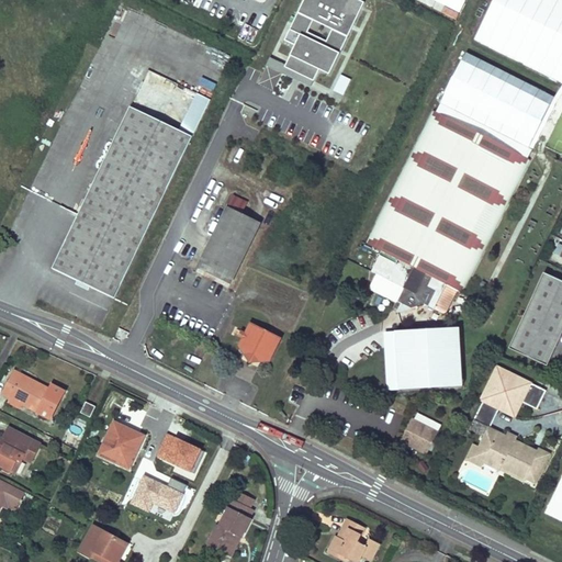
[(429,0),(460,15),(467,0),(429,0)]
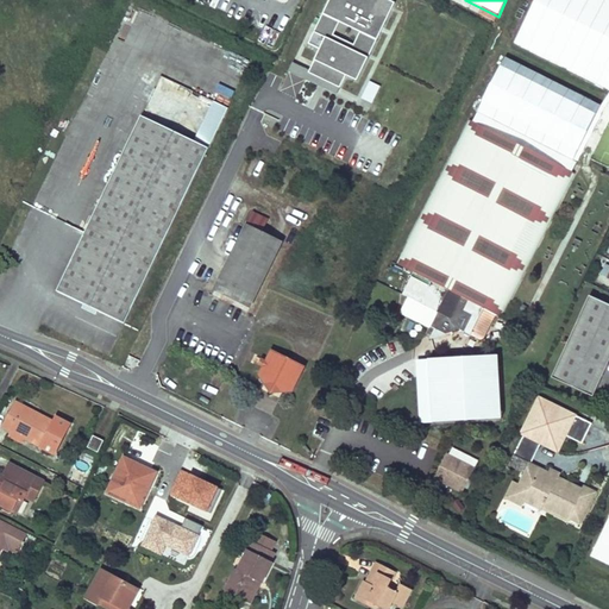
[(608,0),(535,0),(513,43),(607,92),(608,86),(608,0)]
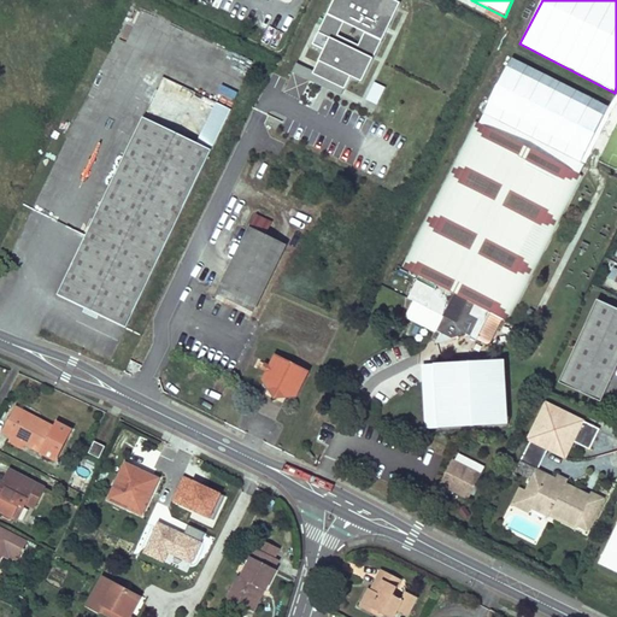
[(363,54),(351,80),(378,93),(391,68),(363,54)]
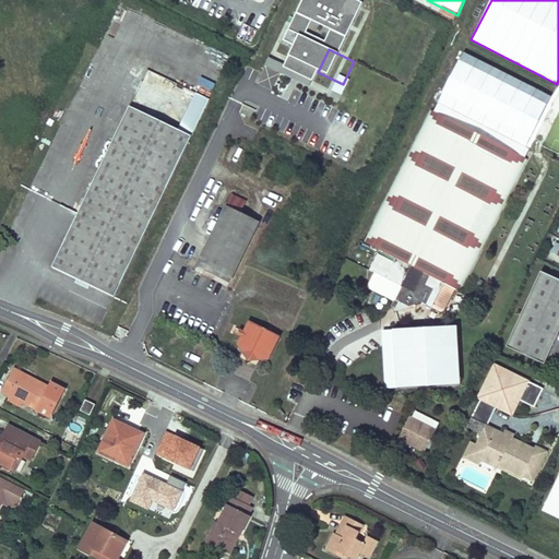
[(460,290),(528,159),(524,157),(552,98),(462,52),(433,111),(429,109),(363,241),(388,254),(385,258),(378,254),(369,271),(402,286),(395,299),(399,301),(395,310),(396,310),(409,307),(411,304),(414,305),(414,307),(425,304),(431,307),(443,282),(460,290)]
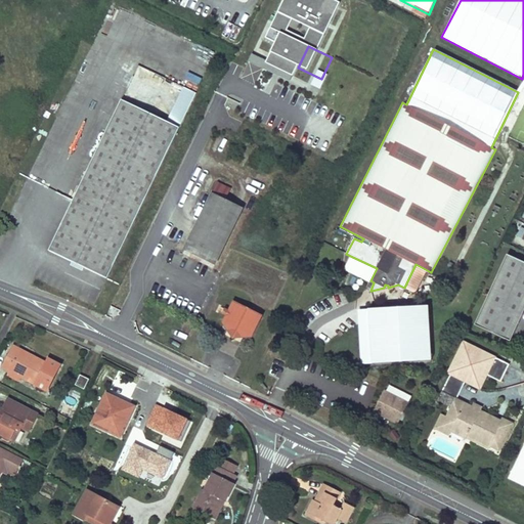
[(80,50),(79,57),(92,61),(94,53),(80,50)]
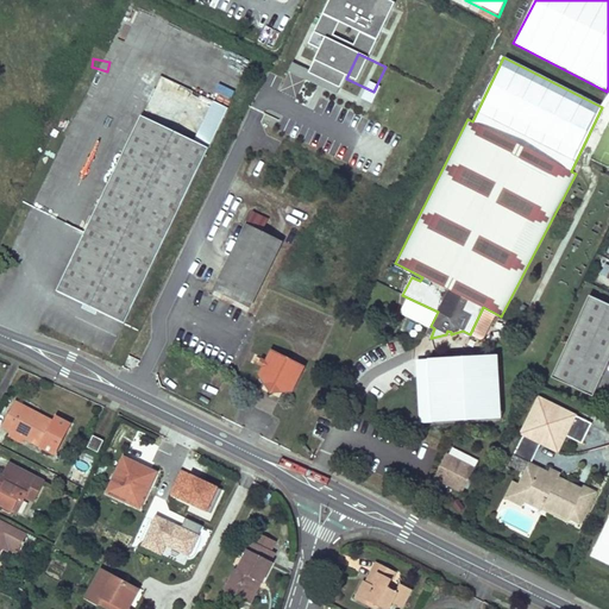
[(212,101),(193,142),(208,149),(227,108),(212,101)]
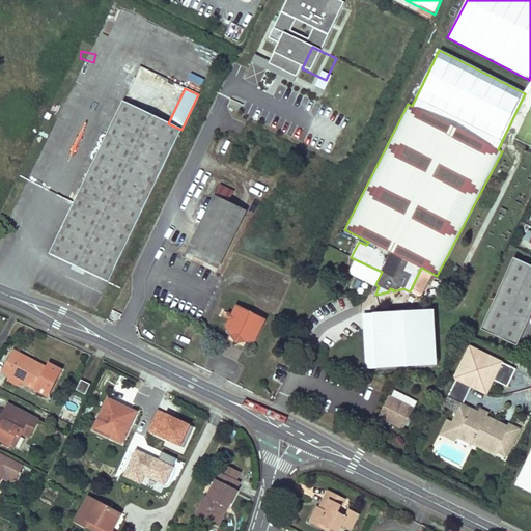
[(122,101),(49,254),(108,282),(182,130),(168,123),(122,101)]
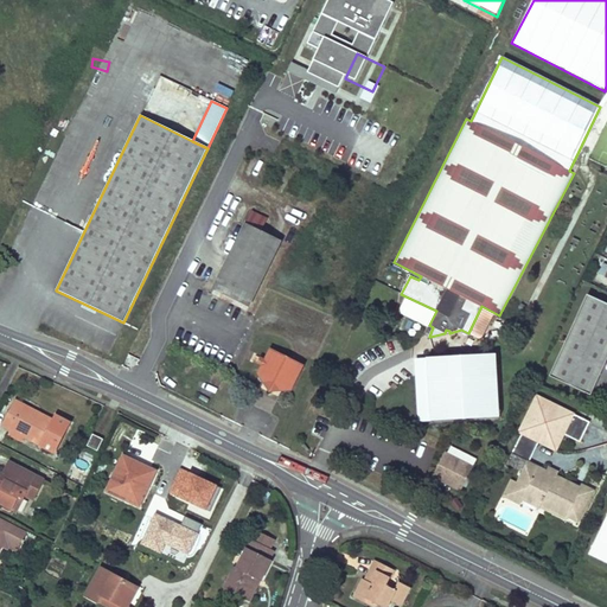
[(246,224),(213,289),(249,307),(281,241),(246,224)]
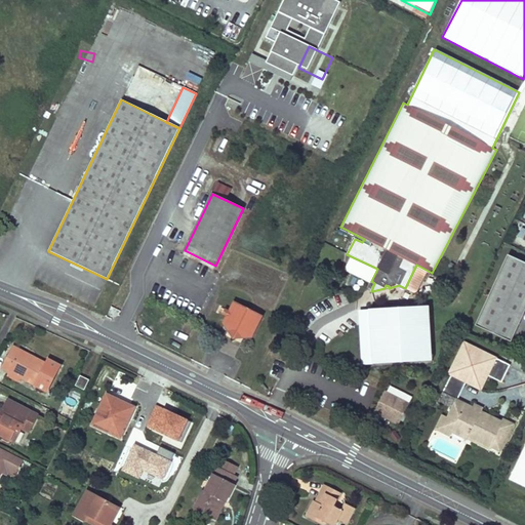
[(524,263),(509,255),(476,325),(511,341),(524,311),(524,263)]
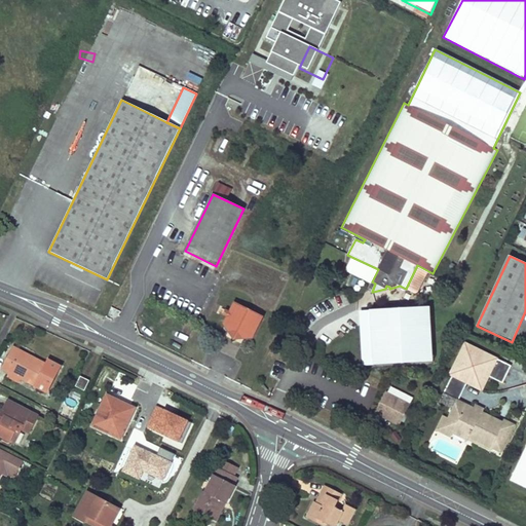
[(253,338),(264,316),(234,302),(229,311),(227,316),(223,324),(228,332),(238,331),(243,339),(253,338)]
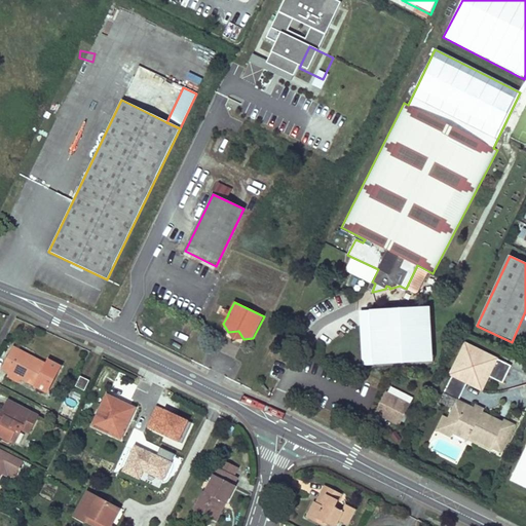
[(371,369),(434,367),(431,310),(369,313),(371,369)]
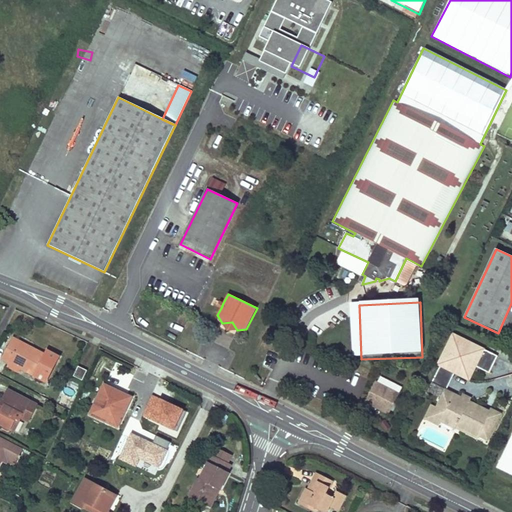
[(453,334),(438,364),(441,366),(439,370),(452,377),(455,372),(469,380),(476,366),(477,362),(480,363),(481,369),(489,373),(497,356),(453,334)]
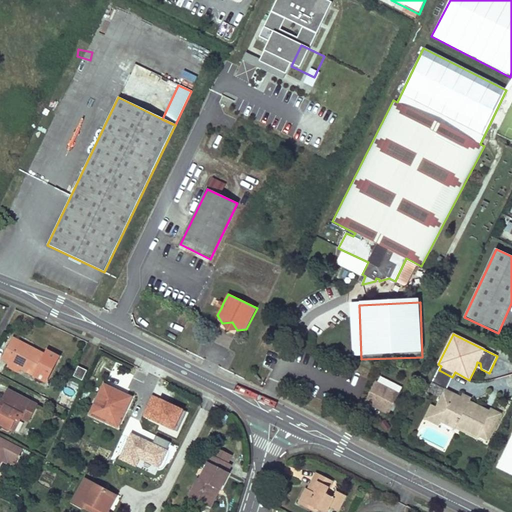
[(12,337),(1,358),(9,362),(21,368),(45,381),(58,357),(47,351),(45,354),(12,337)]
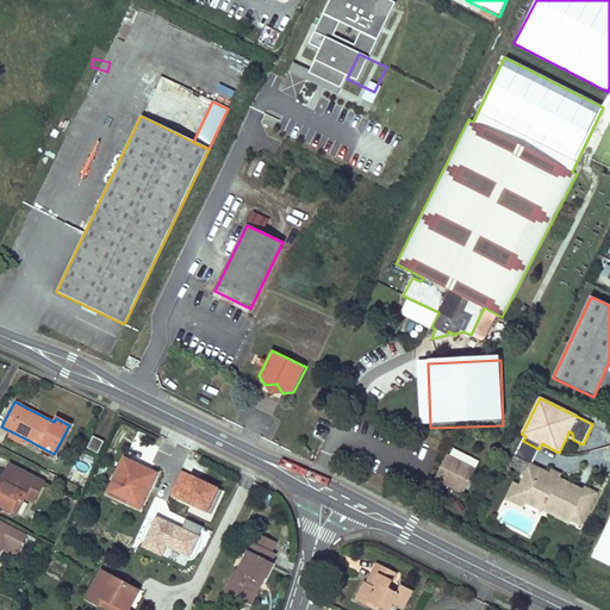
[(25,439),(11,431),(8,436),(23,443),(25,439)]
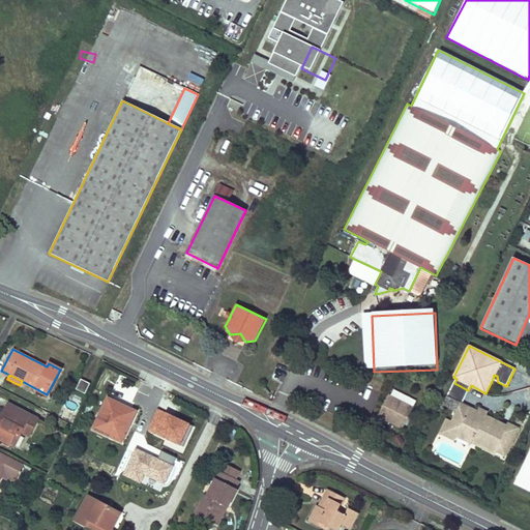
[(81,379),(77,389),(85,393),(90,384),(81,379)]
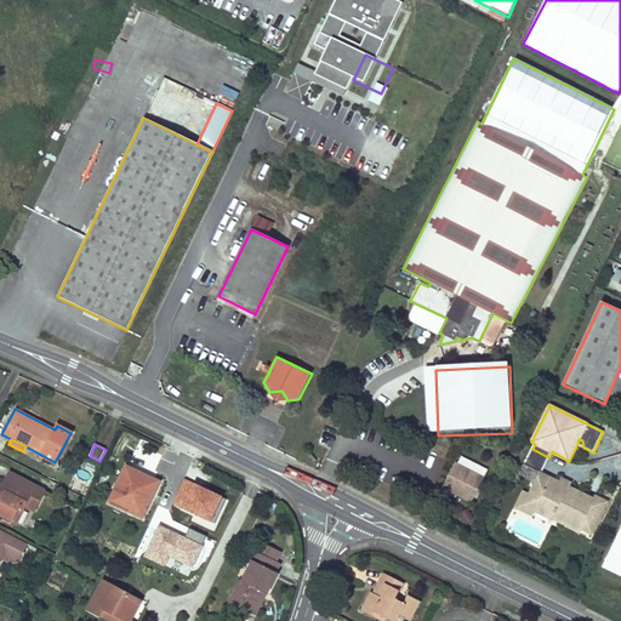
[(548,457),(533,449),(519,474),(535,483),(540,473),(541,473),(548,457)]
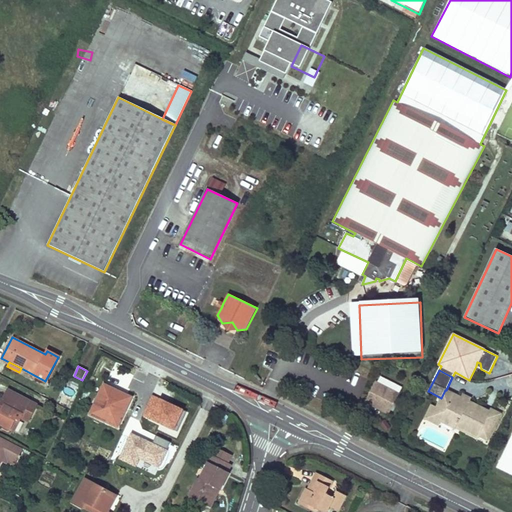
[(399,393),(373,380),(363,400),(378,408),(380,403),(392,409),(399,393)]
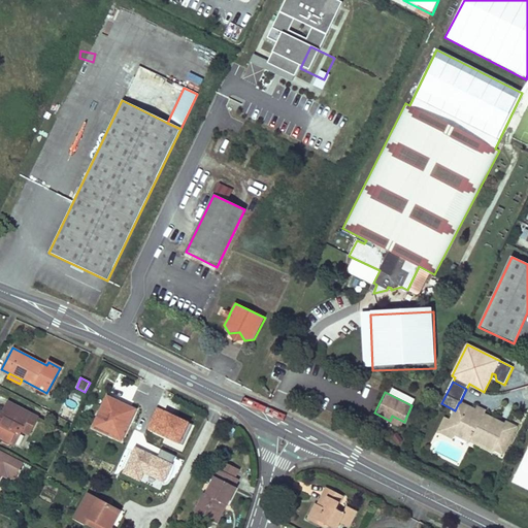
[(107,396),(93,427),(121,440),(135,409),(107,396)]
